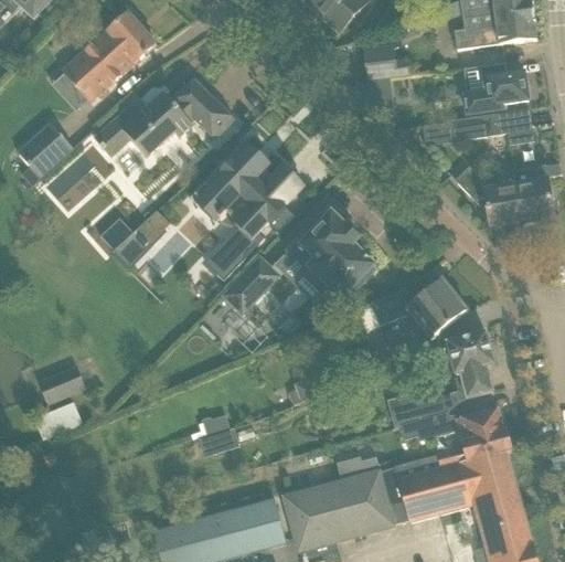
[(14,0),(21,6),(34,19),(39,13),(42,17),(56,0),(14,0)]
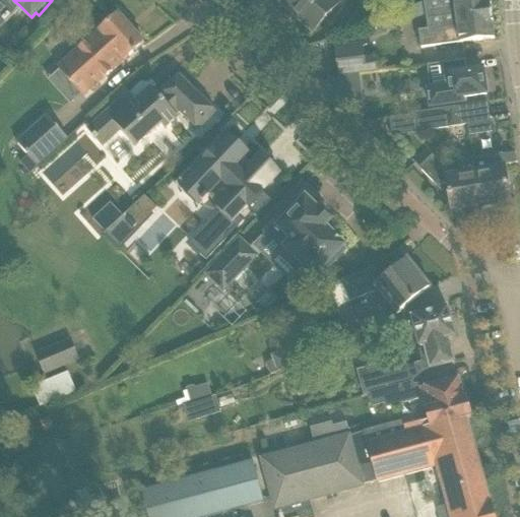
[(279,0),(312,30),(339,0),(279,0)]
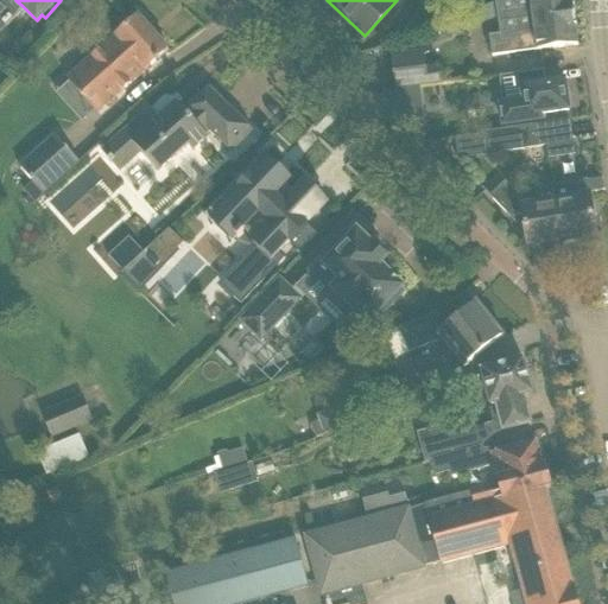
[(495,0),(498,14),(500,31),(489,33),(492,52),(577,42),(575,23),(576,23),(574,0),(572,0),(495,0)]
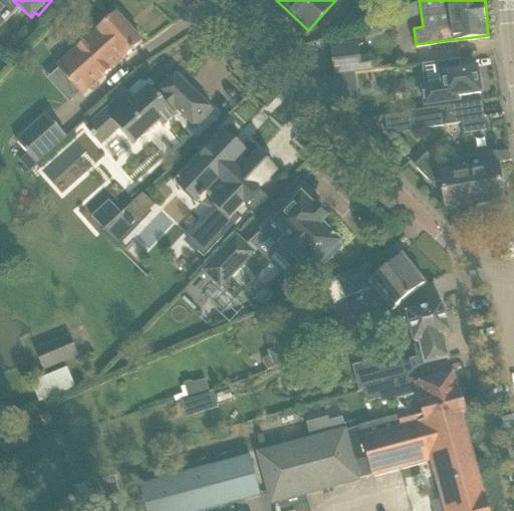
[(58,67),(49,74),(71,98),(80,90),(82,93),(143,40),(115,10),(56,64),(58,67)]
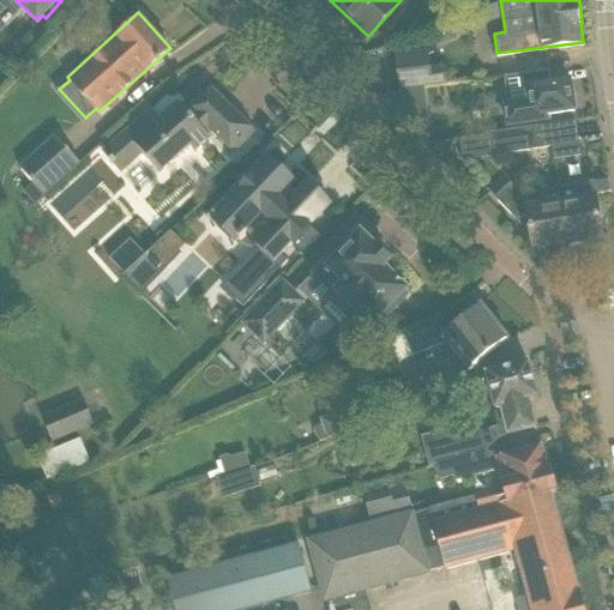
[(395,54),(398,86),(425,84),(446,82),(444,65),(429,66),(428,49),(395,54)]
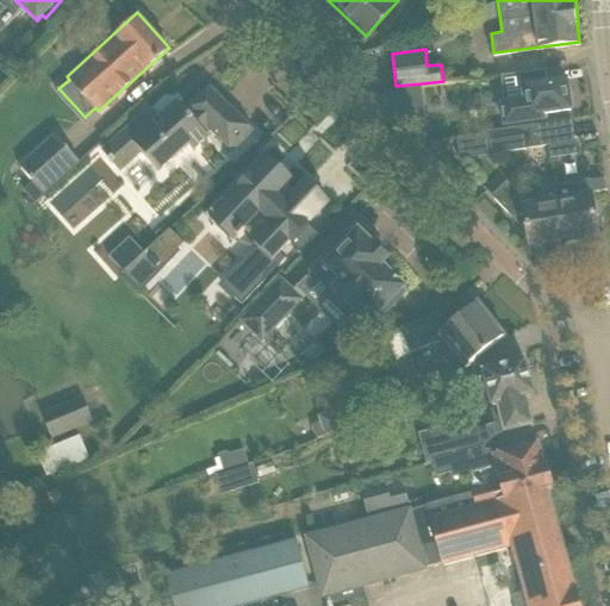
[(359,52),(358,69),(374,70),(375,54),(359,52)]
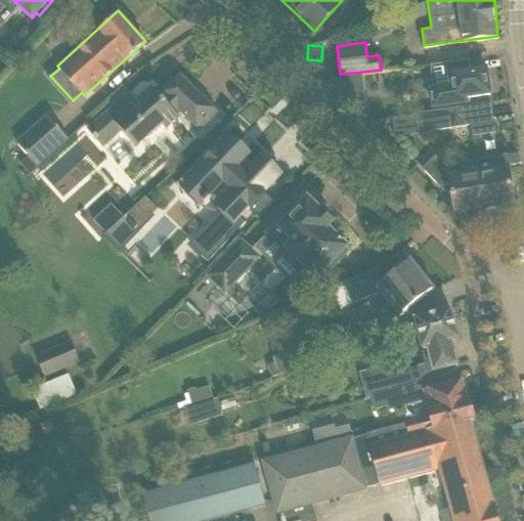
[(446,75),(450,75),(452,85),(432,88),(434,104),(468,99),(468,95),(490,92),(486,68),(470,70),(468,58),(444,62),(446,75)]
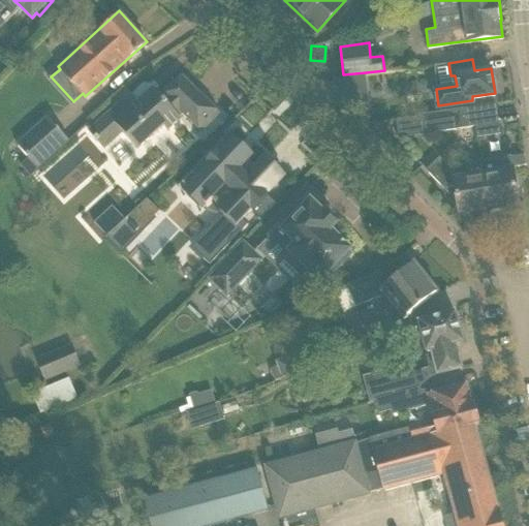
[(344,79),(339,79),(341,96),(353,109),(369,106),(367,90),(368,90),(366,72),(343,74),(344,79)]
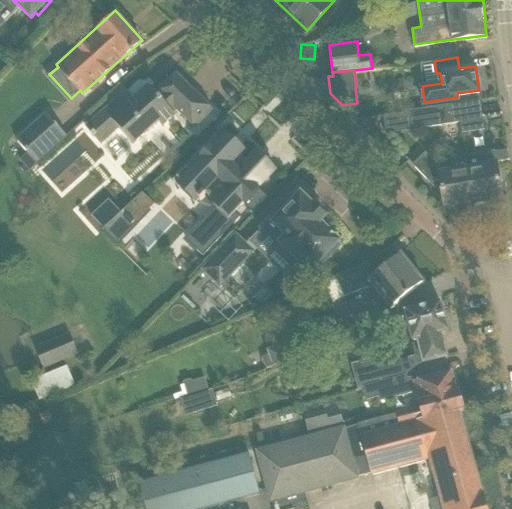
[(159,119),(162,122),(161,122),(162,123),(175,112),(173,110),(176,107),(195,125),(212,107),(177,73),(159,91),(160,91),(158,93),(149,83),(125,104),(118,95),(86,124),(92,131),(91,132),(94,135),(94,134),(100,141),(118,125),(133,142),(159,119)]
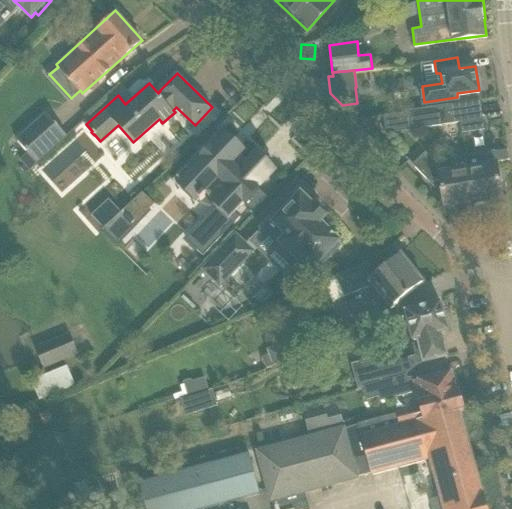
[(480,98),(444,103),(447,122),(482,117),(480,98)]
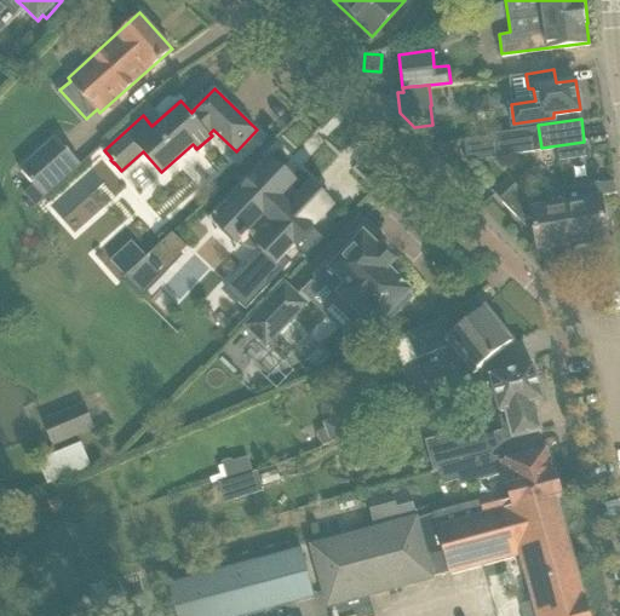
[(538,125),(495,132),(498,154),(541,148),(538,125)]
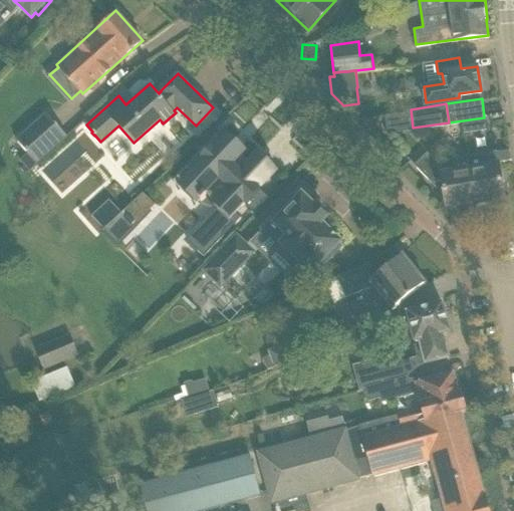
[(36,162),(66,135),(46,112),(16,140),(36,162)]
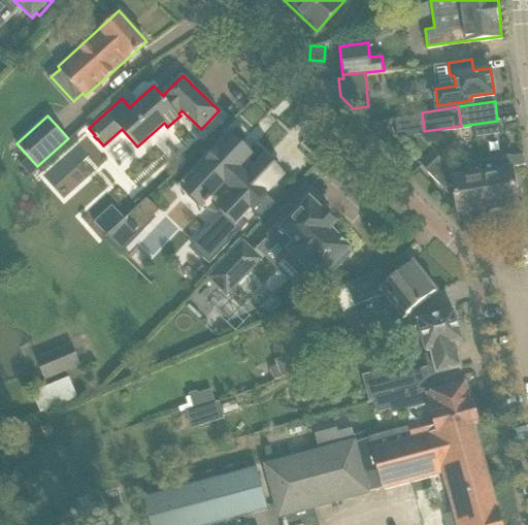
[(180,183),(177,186),(178,187),(183,190),(186,193),(199,205),(201,208),(205,204),(207,205),(211,201),(220,209),(222,211),(221,211),(223,214),(212,224),(207,230),(192,245),(202,256),(202,257),(209,263),(230,240),(228,238),(238,228),(240,230),(248,223),(241,218),(251,207),(261,218),(276,202),(266,192),(277,179),(278,178),(283,174),(263,156),(259,160),(258,160),(255,163),(255,164),(249,159),(250,158),(246,156),(245,156),(243,153),(243,152),(242,153),(236,146),(237,145),(236,145),(235,146),(232,143),(233,142),(230,139),(226,135),(215,146),(218,150),(205,162),(202,159),(192,170),(189,173),(180,183)]
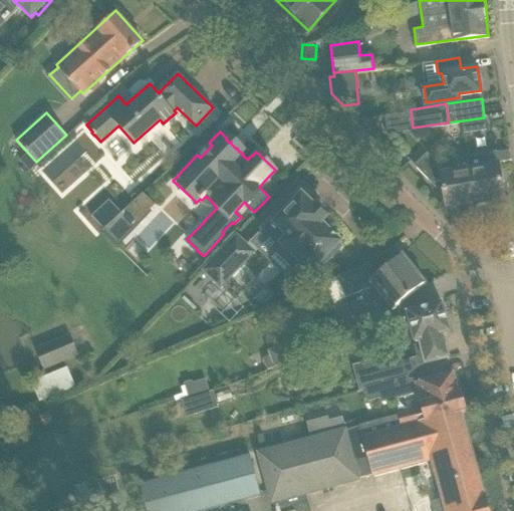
[(496,150),(482,152),(467,155),(468,159),(475,202),(504,197),(496,150)]
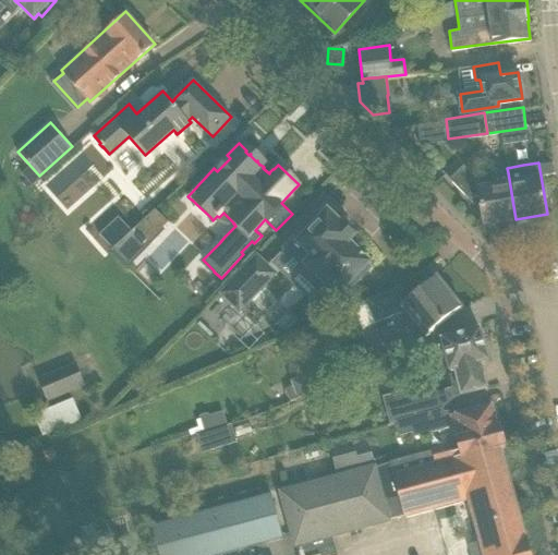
[(476,177),(463,164),(450,177),(483,210),(485,225),(516,219),(508,172),(476,177)]
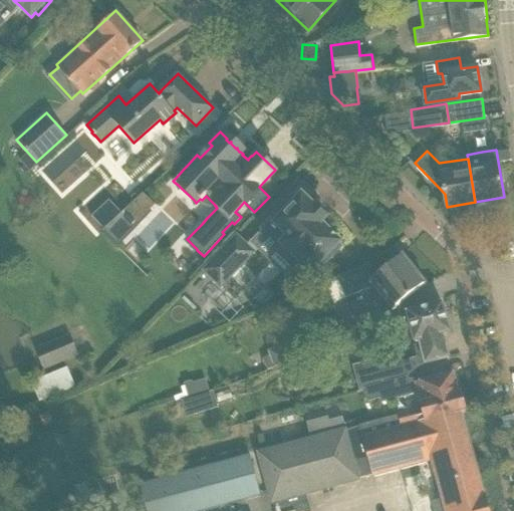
[(143,191),(123,209),(124,210),(127,213),(129,213),(137,221),(150,208),(150,209),(155,203),(143,191)]
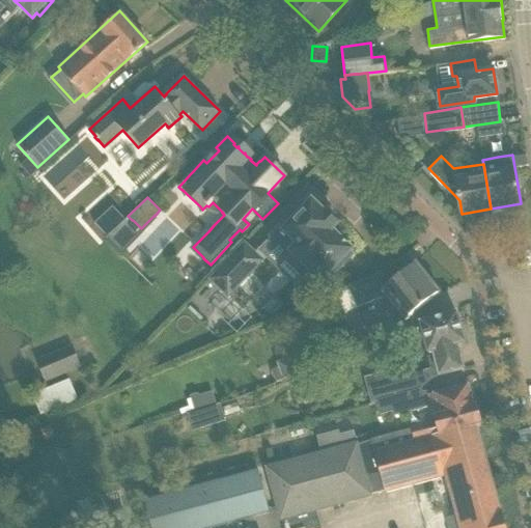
[(326,212),(312,199),(300,212),(296,206),(270,234),(288,252),(285,255),(305,273),(313,264),(326,275),(328,273),(331,275),(353,253),(350,250),(352,248),(332,229),(338,223),(326,212)]
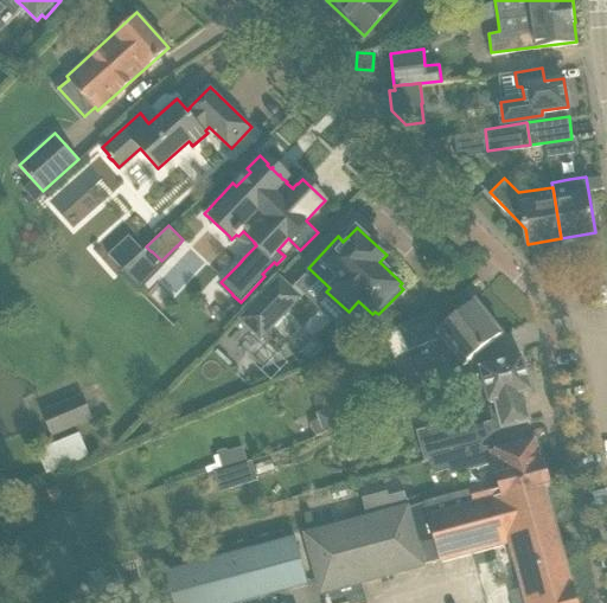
[(280,276),(241,318),(256,332),(295,292),(280,276)]
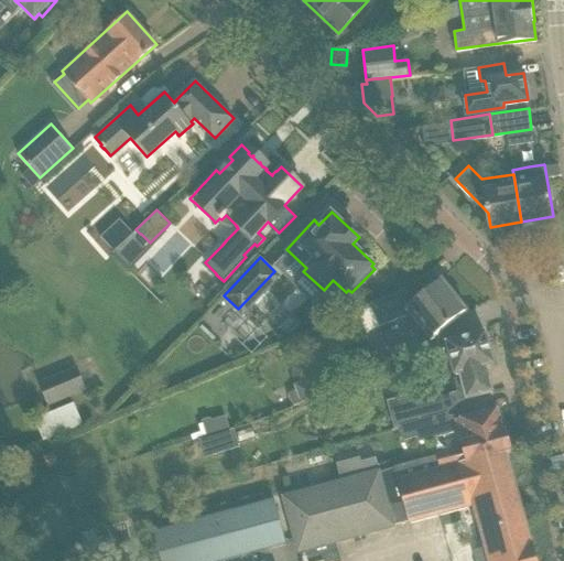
[(401,294),(379,304),(378,303),(372,305),(380,324),(410,312),(431,337),(467,309),(442,278),(407,305),(401,294)]
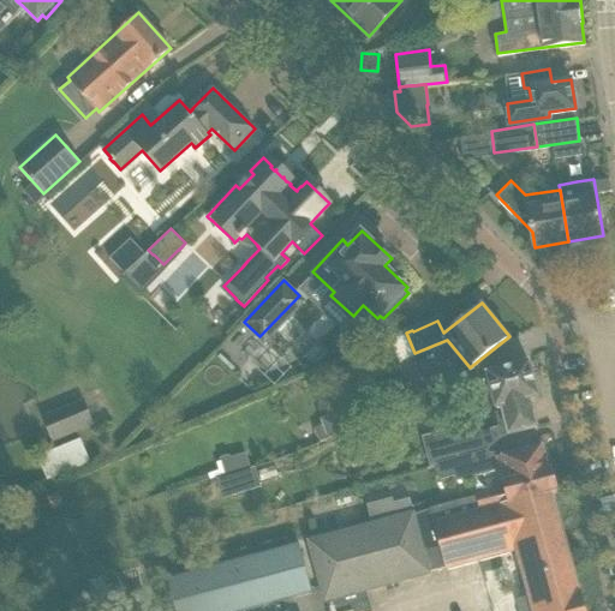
[(495,411),(499,425),(502,435),(537,425),(529,397),(538,395),(530,361),(488,372),(499,409),(495,411)]
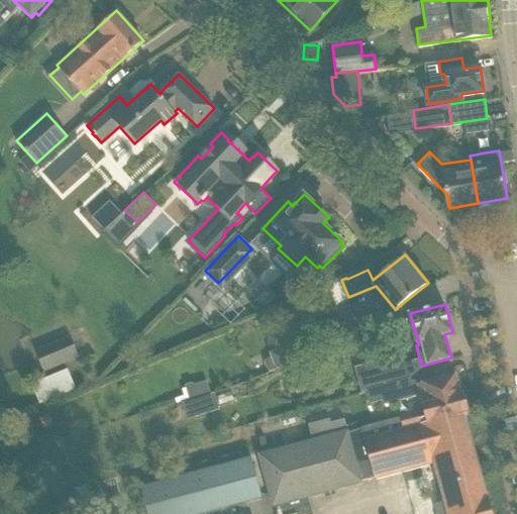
[(277,367),(376,326),(370,310),(270,350),(277,367)]
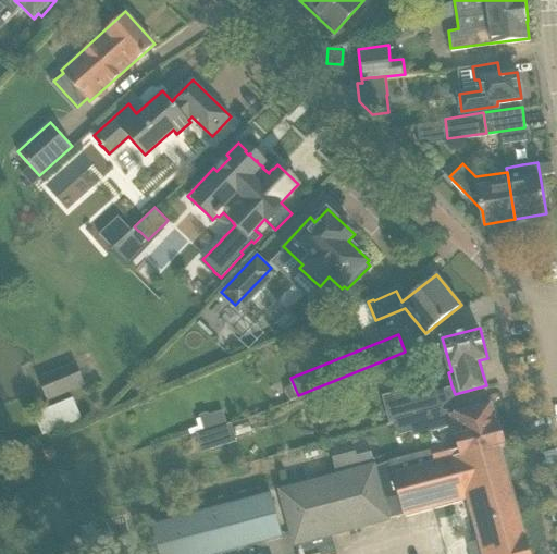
[(47,399),(85,383),(75,359),(38,376),(47,399)]
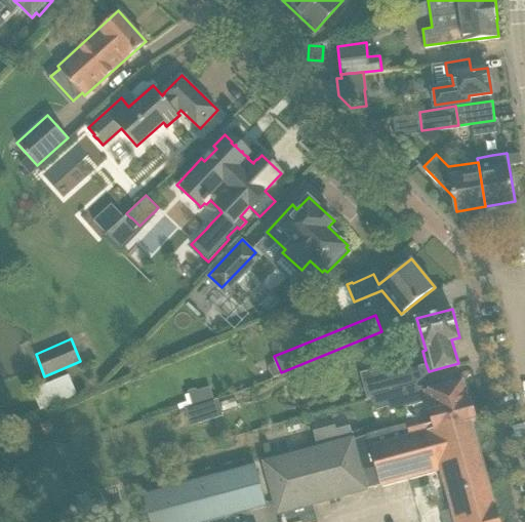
[(388,372),(373,376),(377,393),(414,383),(410,367),(408,358),(386,365),(388,372)]
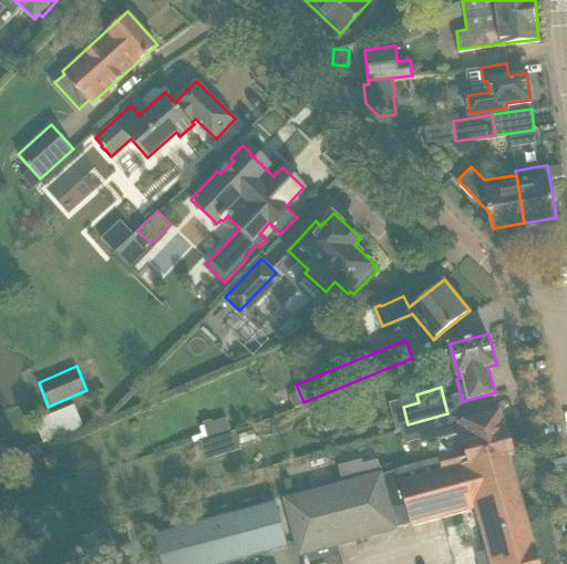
[(34,417),(44,440),(84,423),(74,400),(34,417)]
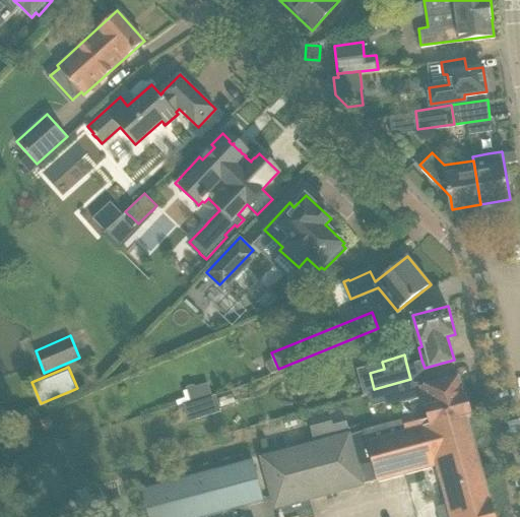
[(410,379),(374,389),(369,390),(373,403),(385,400),(386,404),(423,395),(429,417),(421,419),(419,412),(402,417),(406,433),(466,415),(471,414),(466,396),(464,396),(458,375),(415,387),(413,378),(410,379)]
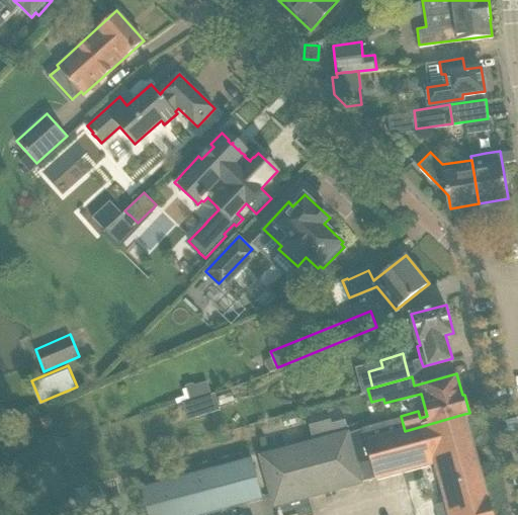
[(189,398),(210,392),(207,379),(193,383),(192,381),(185,383),(189,398)]
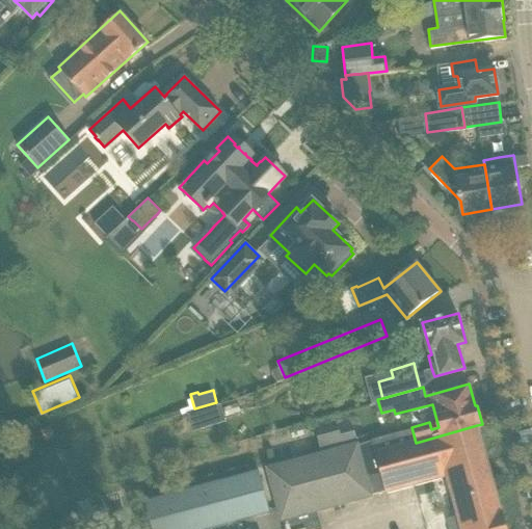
[(220,402),(193,412),(198,428),(225,420),(220,402)]
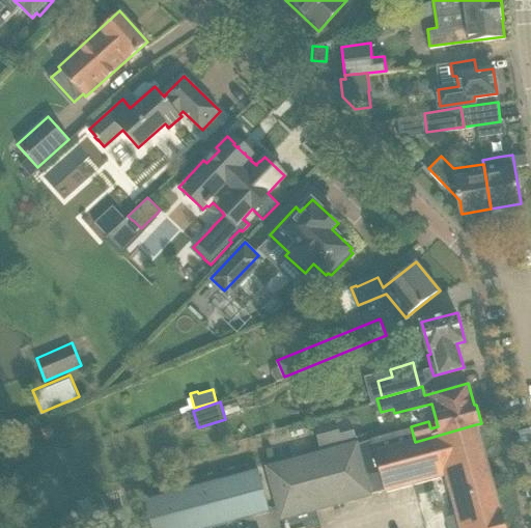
[(50,423),(40,427),(45,438),(55,434),(50,423)]
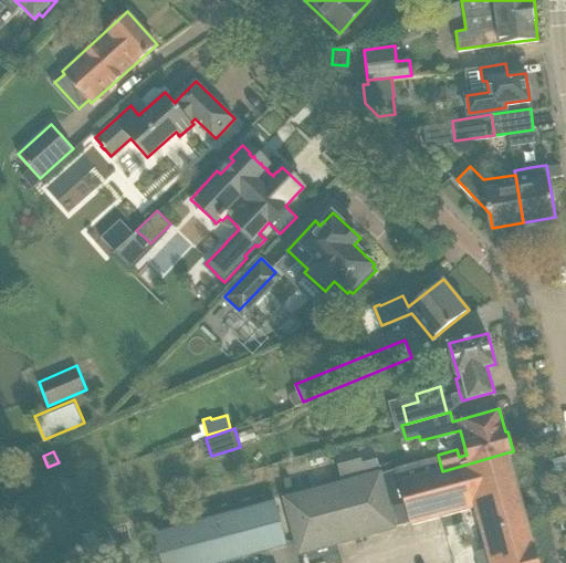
[(342,481),(284,497),(299,553),(300,552),(302,562),(341,562),(343,562),(337,542),(395,527),(395,523),(409,519),(410,523),(474,506),(485,546),(490,562),(538,562),(507,452),(442,471),(438,455),(396,467),(396,468),(380,472),(380,471),(366,475),(342,481)]
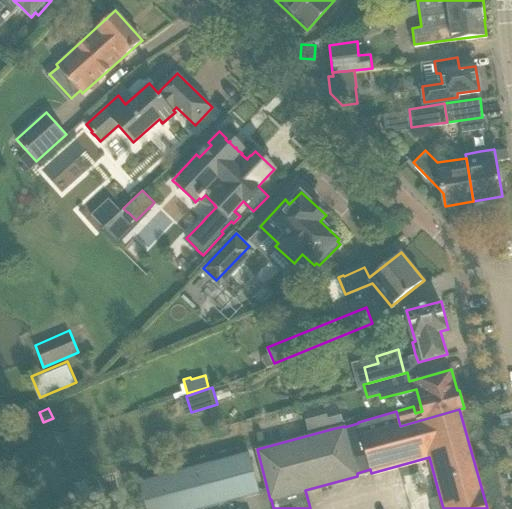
[(327,417),(306,423),(309,435),(331,429),(327,417)]
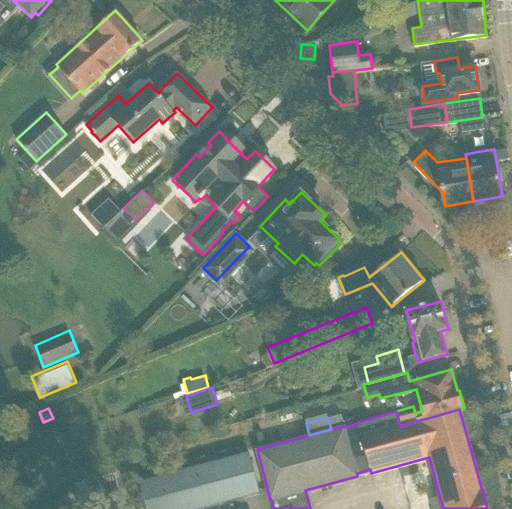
[(249,451),(138,481),(145,508),(194,508),(259,492),(249,451)]
